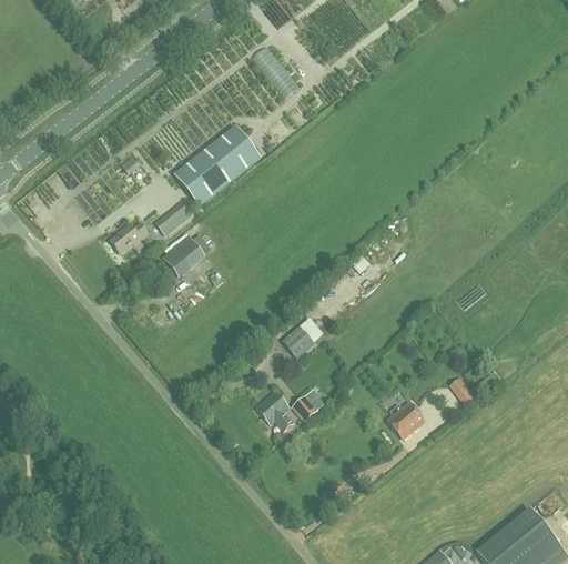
[(261,157),(235,124),(174,173),(199,204),(261,157)]
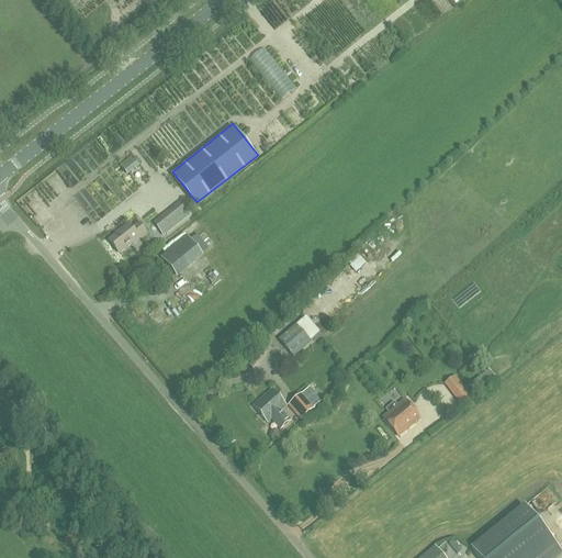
[(169,225),(176,220),(167,210),(160,214),(169,225)]
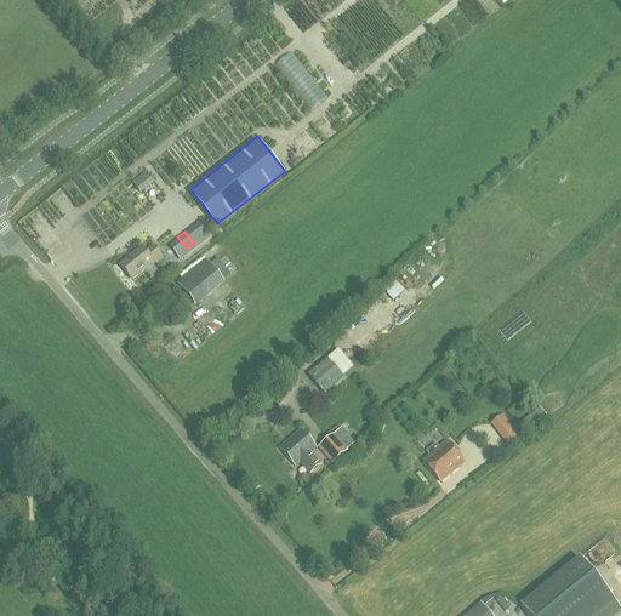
[(147,264),(161,254),(153,243),(146,249),(141,244),(132,250),(132,251),(120,261),(131,275),(146,264),(147,264)]
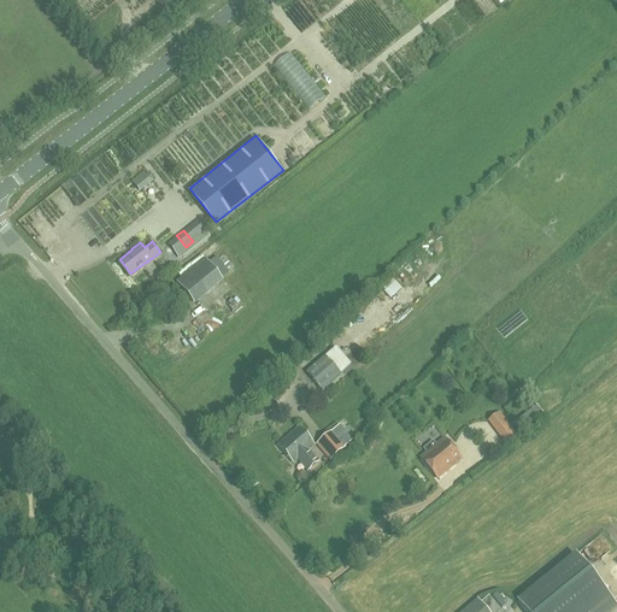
[(221,275),(205,256),(177,278),(193,298),(221,275)]
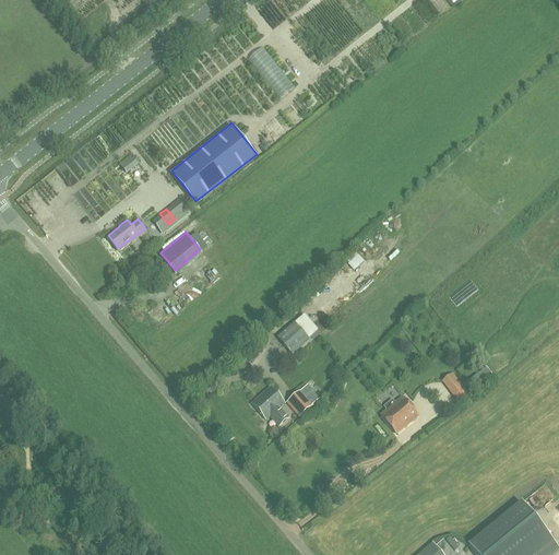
[(298,316),(276,334),(292,351),(312,332),(298,316)]
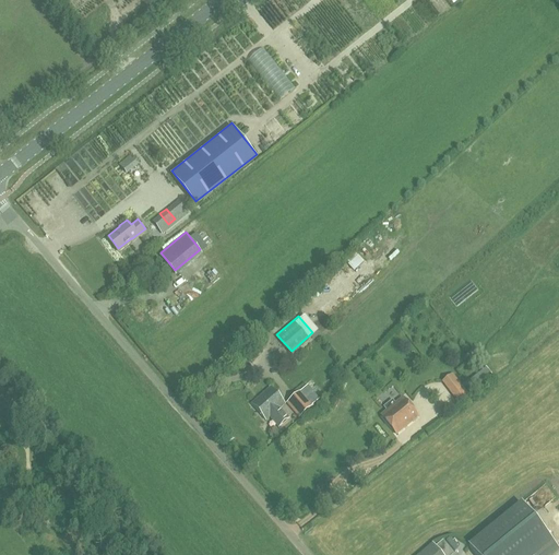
[(278,424),(288,415),(280,404),(285,400),(271,384),(251,400),(265,416),(270,413),(278,424)]
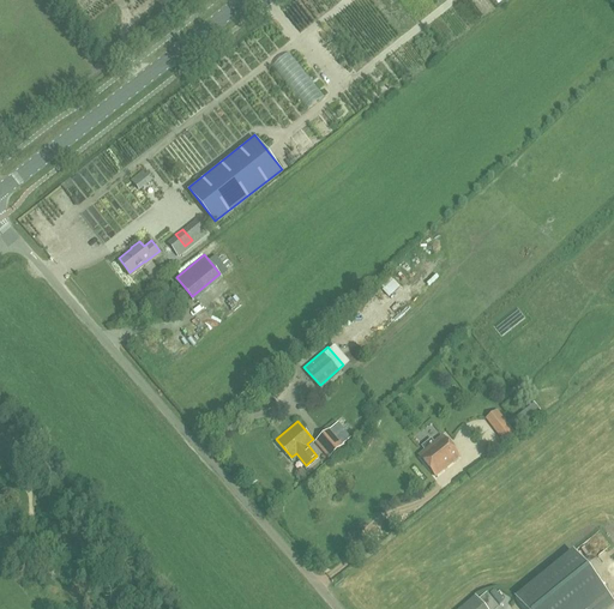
[(505,436),(515,429),(509,421),(499,428),(505,436)]
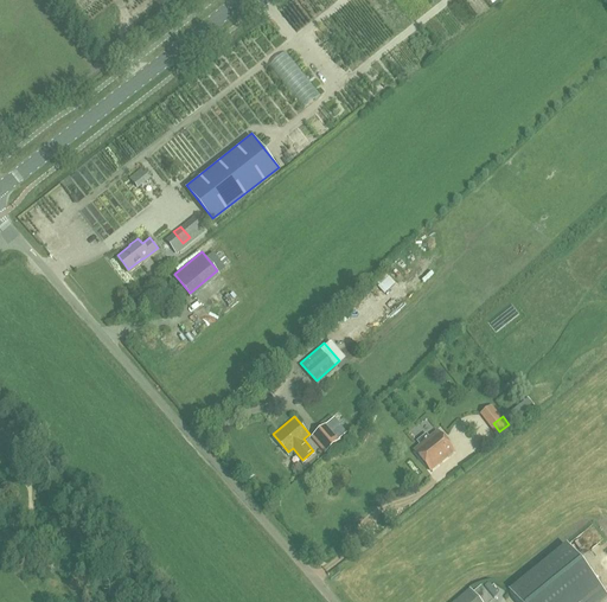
[(339,436),(345,431),(337,422),(331,427),(326,421),(312,433),(325,448),(339,436)]
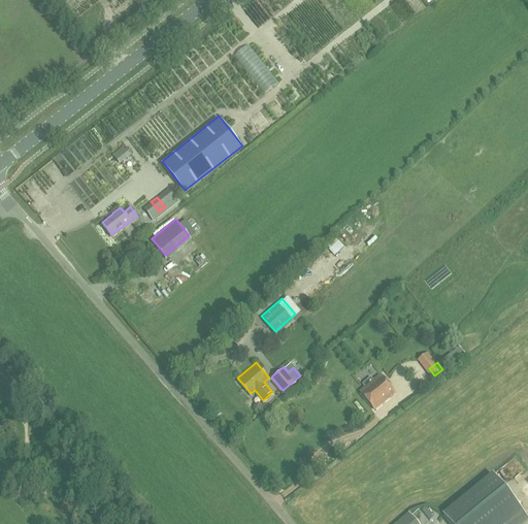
[(4,370),(0,373),(0,379),(10,390),(17,385),(13,381),(18,377),(9,367),(5,371),(4,370)]
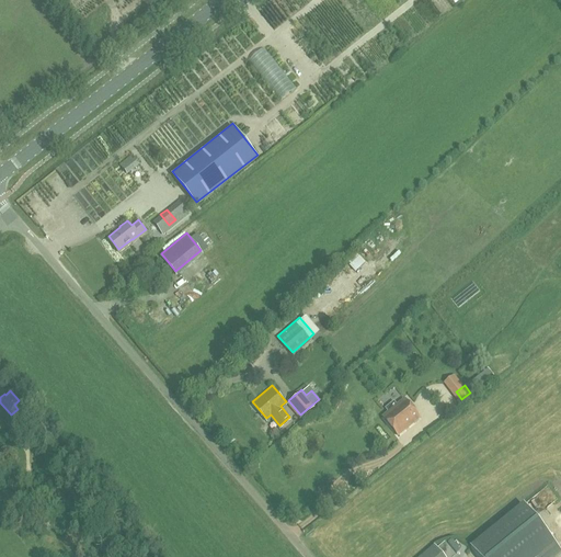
[(389,409),(384,413),(398,431),(419,415),(404,396),(397,402),(393,398),(386,405),(389,409)]
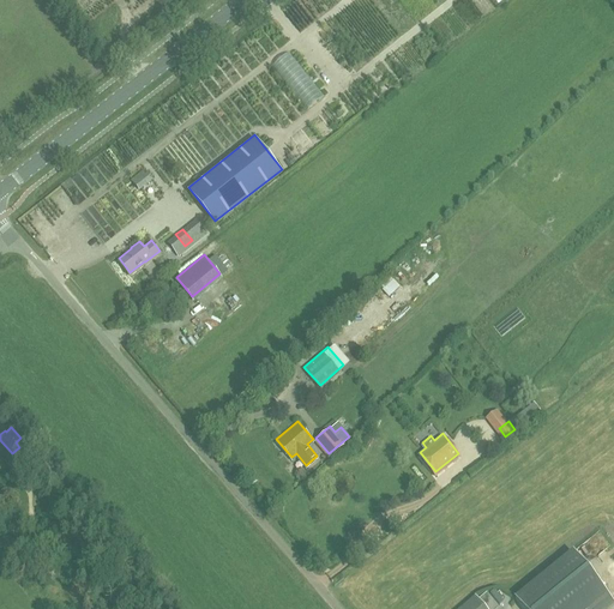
[(613,594),(575,546),(515,595),(527,608),(595,608),(613,595),(613,594)]
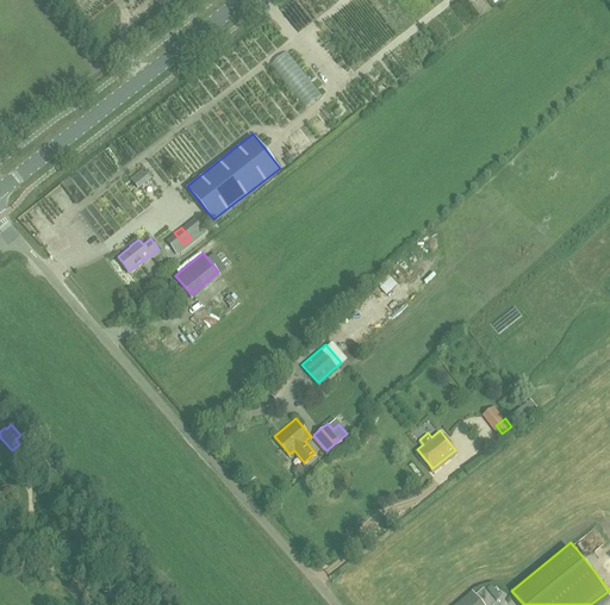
[(484,604),(472,590),(454,604),(453,604),(484,604)]
